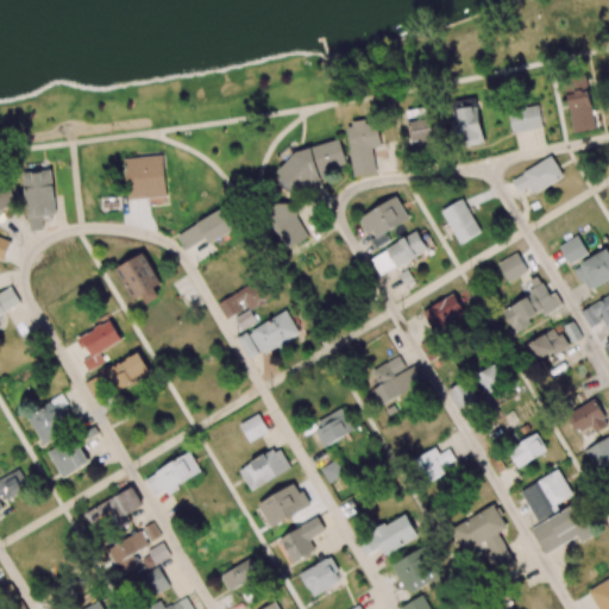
[(585,77),(565,82),(576,133),(597,129),(585,77)]
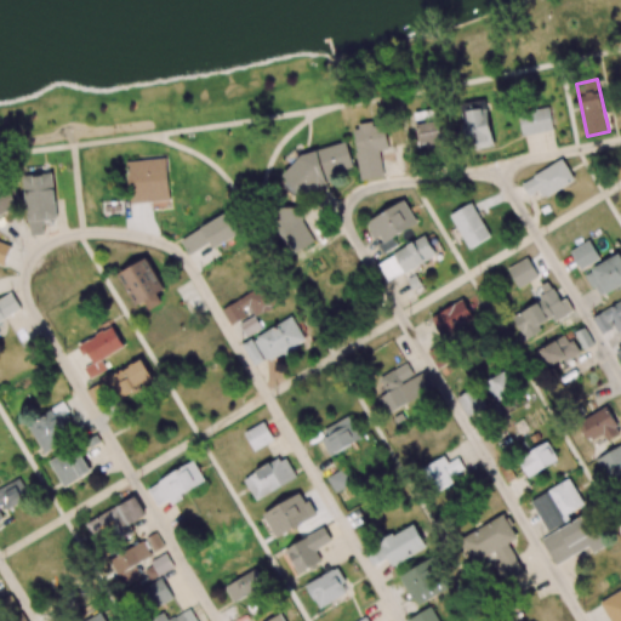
[(494,147),(488,100),(471,102),(472,110),(463,112),(468,149),(494,147)]
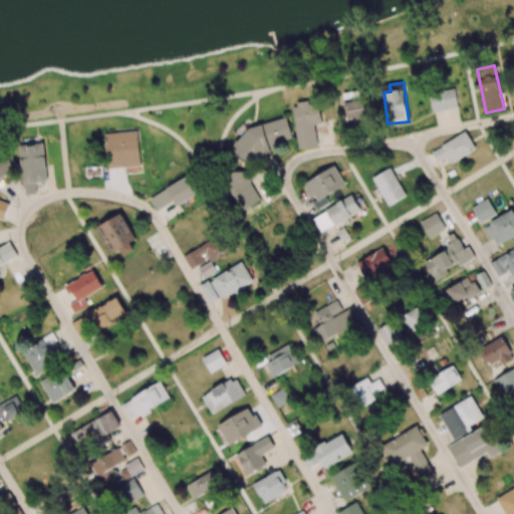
[(430,92),(455,88),(459,106),(434,110),(430,92)]
